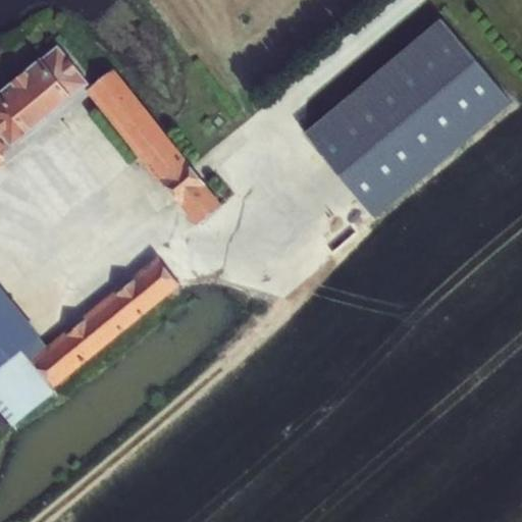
[(447,23),(308,138),(378,222),(515,110),(447,23)]
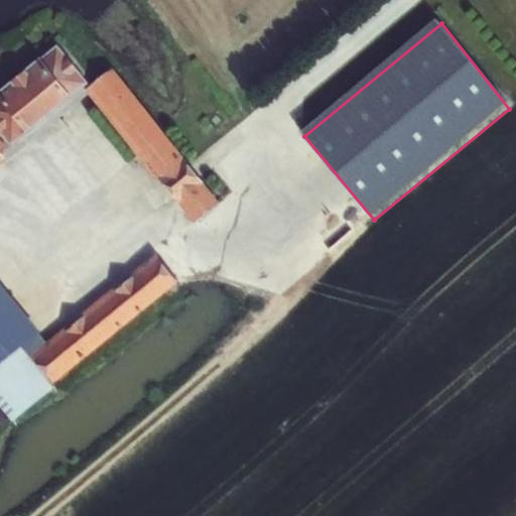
[(0,131),(12,147),(72,99),(89,85),(58,47),(0,94),(0,131)]
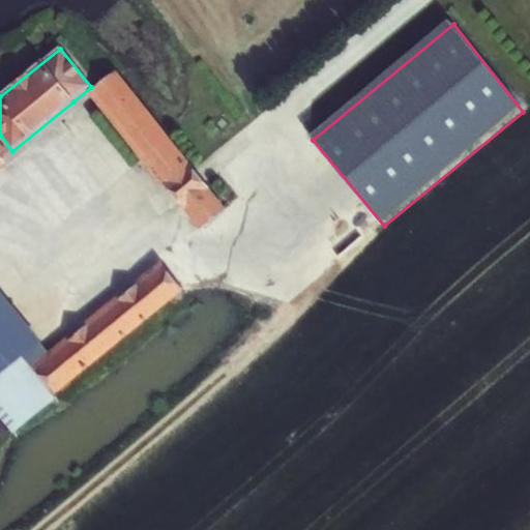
[(171,188),(192,171),(115,75),(94,92),(171,188)]
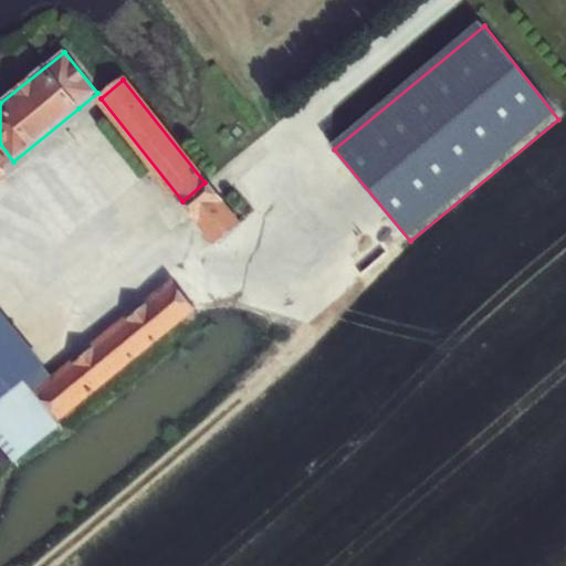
[(0,441),(16,462),(59,426),(59,420),(195,310),(176,285),(54,384),(0,315),(0,173),(9,165),(0,153),(0,441)]
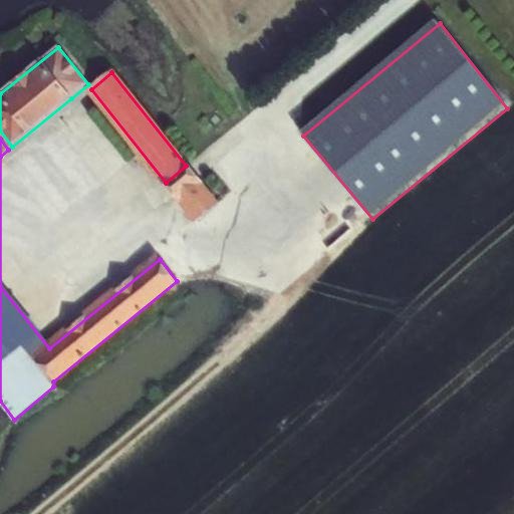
[(199,182),(186,166),(166,183),(178,198),(199,182)]
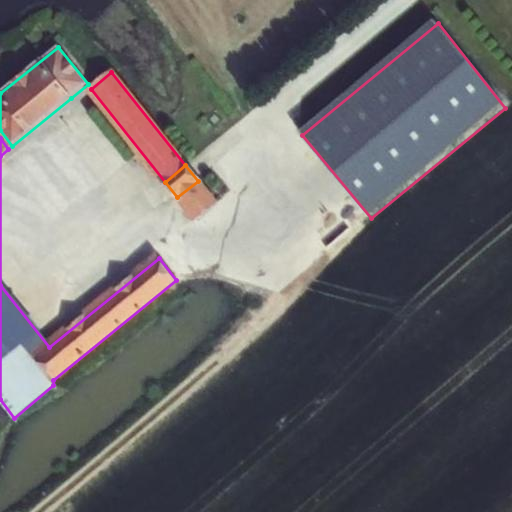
[(198,181),(177,197),(196,221),(217,204),(198,181)]
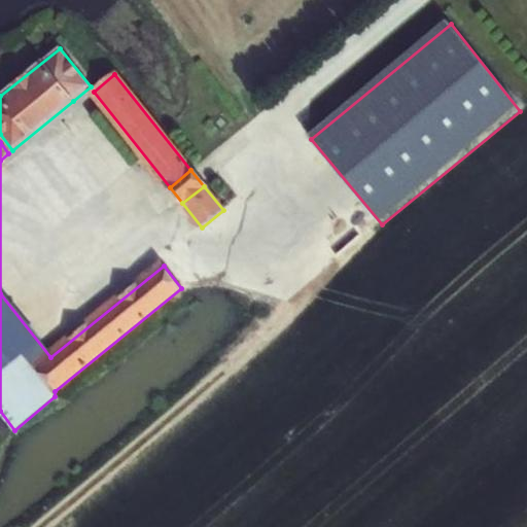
All buildings are outlined.
